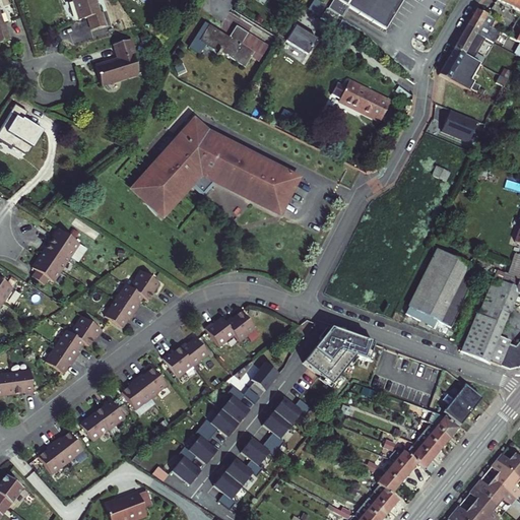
[(94,0),(70,0),(76,18),(85,16),(89,29),(104,24),(94,0)]
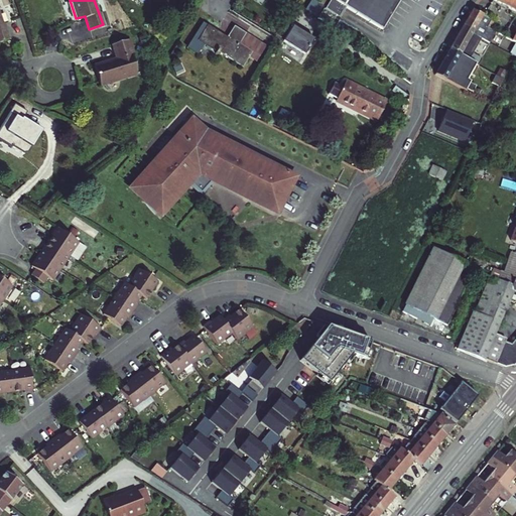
[(311,0),(306,8),(315,14),(323,3),(317,0),(311,0)]
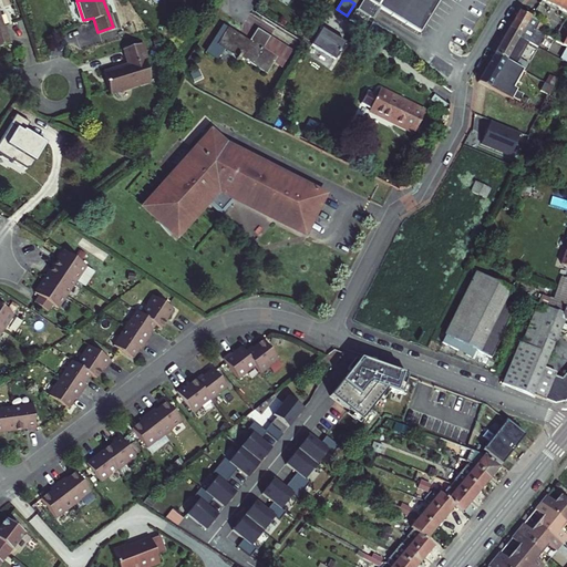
[(367,0),(421,31),(439,0),(367,0)]
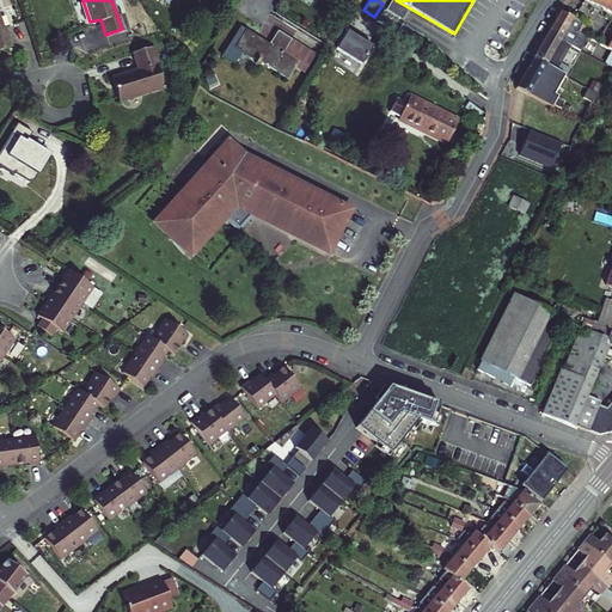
[(611,0),(585,0),(611,14),(611,0)]
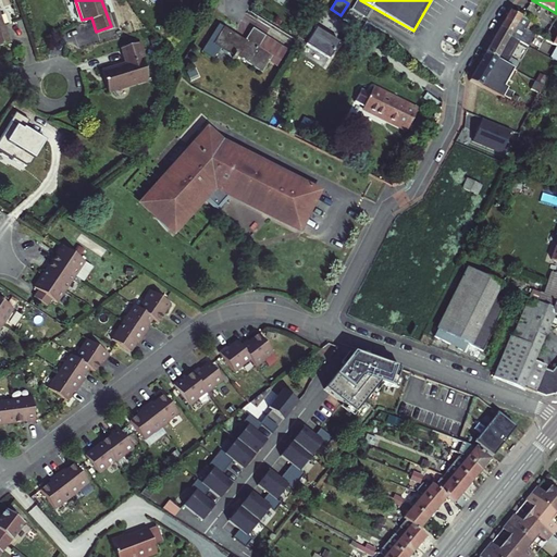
[(361,25),(364,13),(350,9),(347,21),(361,25)]
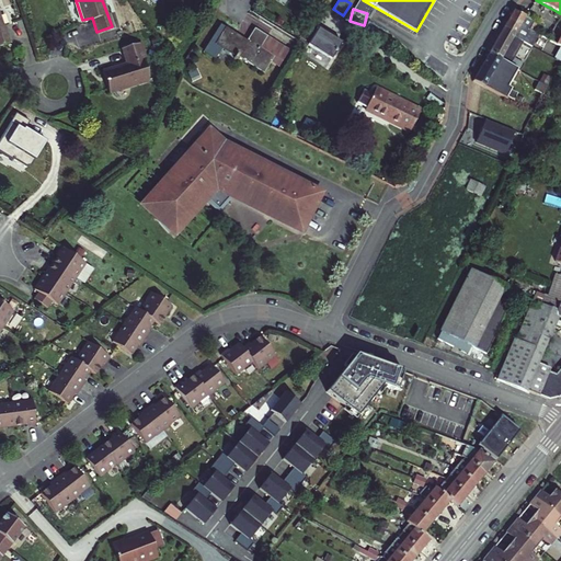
[(524,19),(513,12),(502,31),(514,37),(508,47),(526,57),(539,34),(535,32),(538,26),(524,19)]
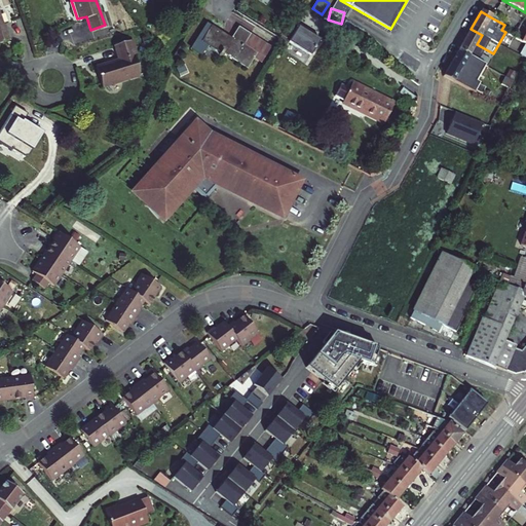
[(274,48),(239,27),(231,41),(212,30),(213,28),(207,25),(198,38),(222,51),(220,54),(223,57),(224,54),(249,69),(256,58),(265,64),(274,48)]
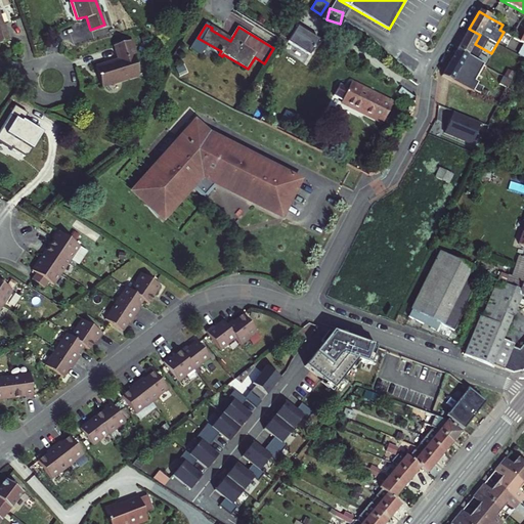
[(299,26),(288,43),(310,57),(320,40),(299,26)]
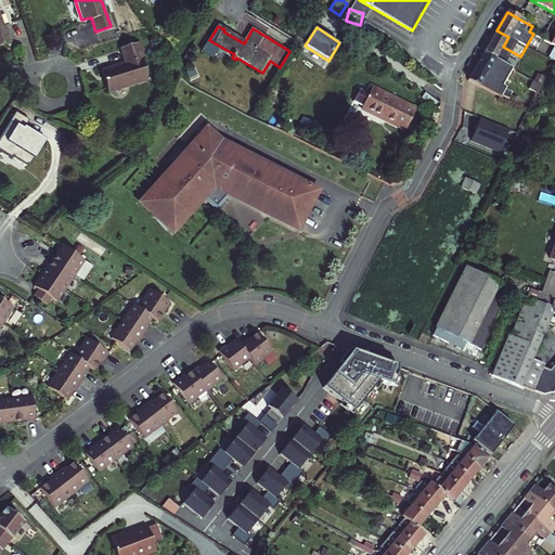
[(508,37),(497,30),(483,53),(495,60),(505,66),(507,62),(498,56),(503,47),(508,37)]
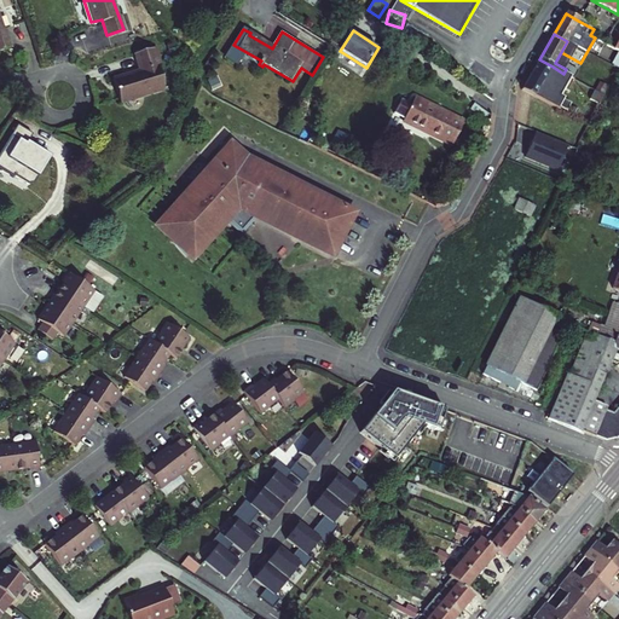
[(149,44),(129,48),(134,65),(106,74),(114,99),(161,85),(149,44)]
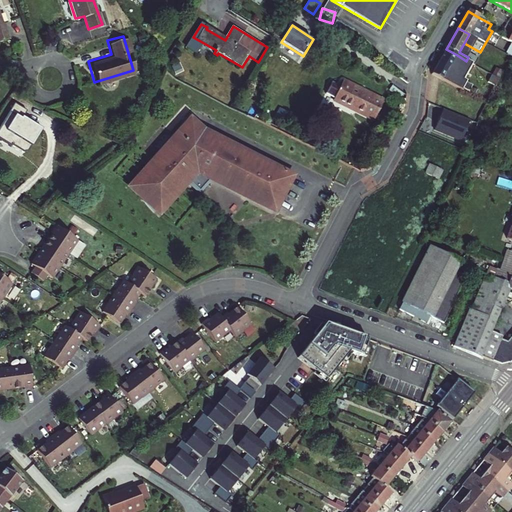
[(457,55),(446,49),(432,74),(461,91),(465,83),(447,72),(457,55)]
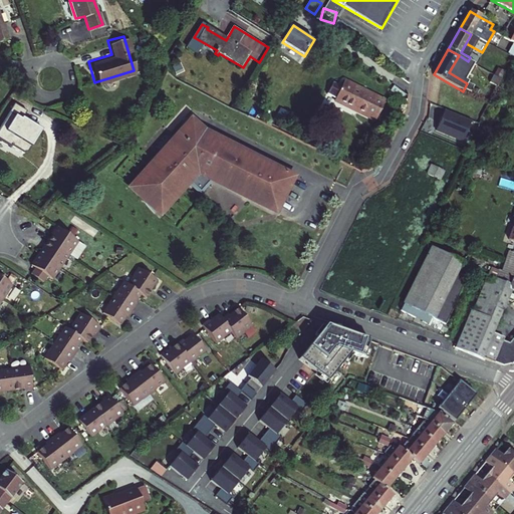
[(400,95),(409,85),(402,78),(393,88),(400,95)]
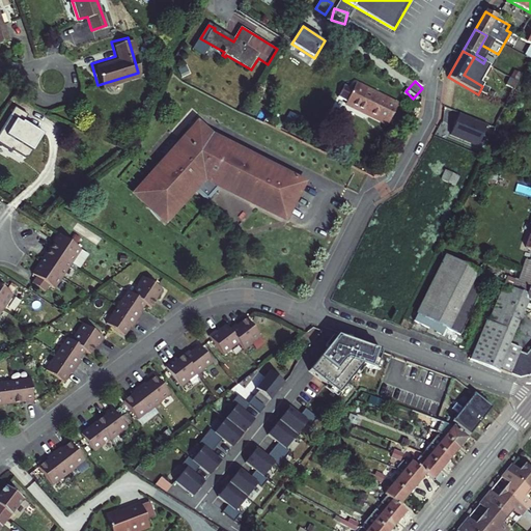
[(388,127),(396,109),(356,87),(354,91),(345,87),(339,100),(346,104),(345,106),(362,115),(363,113),(388,127)]
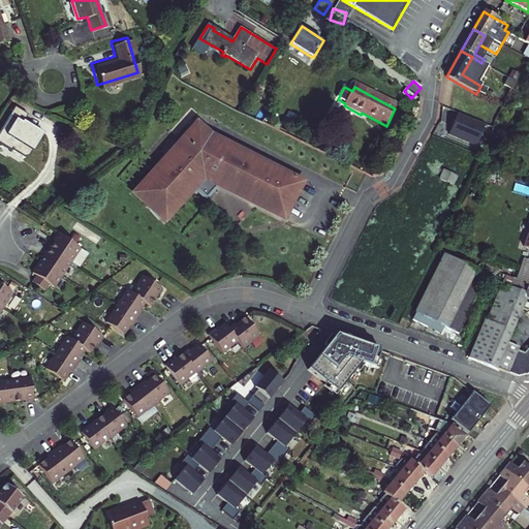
[(16,107),(0,133),(0,142),(24,156),(30,155),(43,133),(23,122),(27,114),(16,107)]
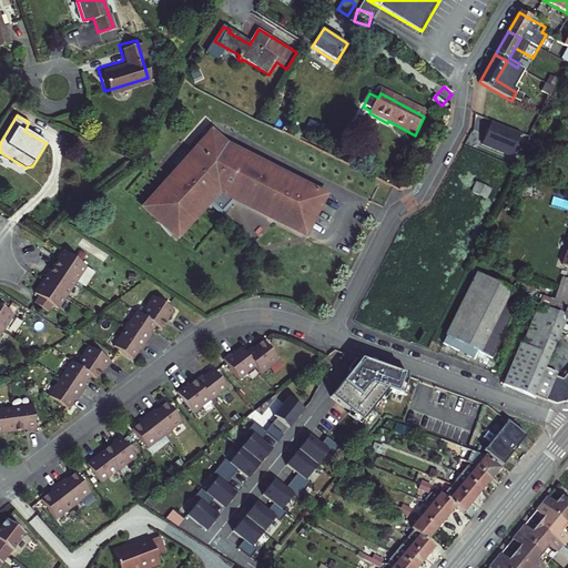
[(521,138),(492,124),(484,145),(513,158),(521,138)]
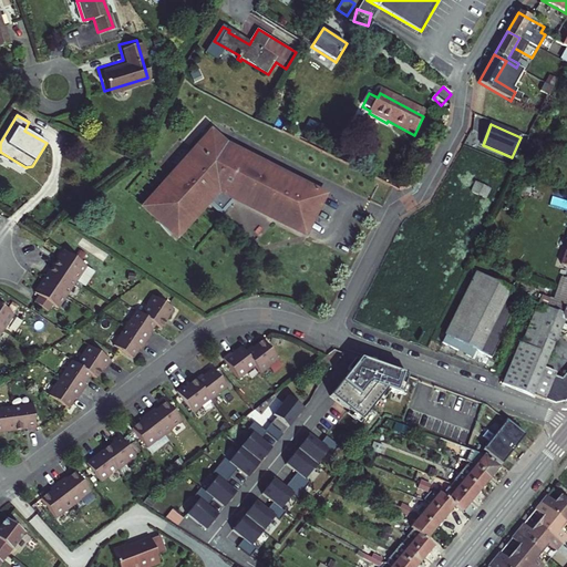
[(321,196),(229,148),(210,134),(145,206),(175,235),(204,206),(200,202),(220,181),(227,187),(224,193),(303,234),(321,196)]
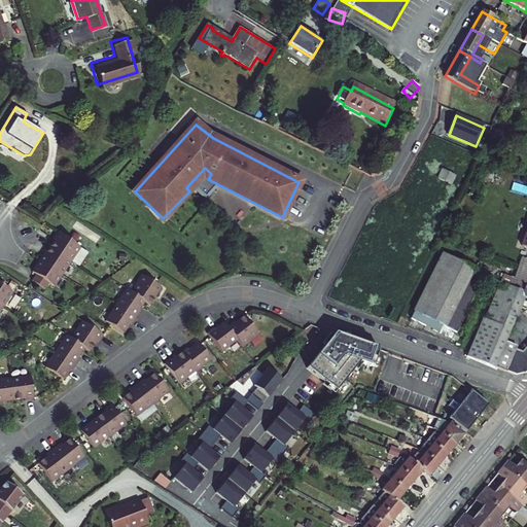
[(440,177),(454,183),(458,173),(444,167),(440,177)]
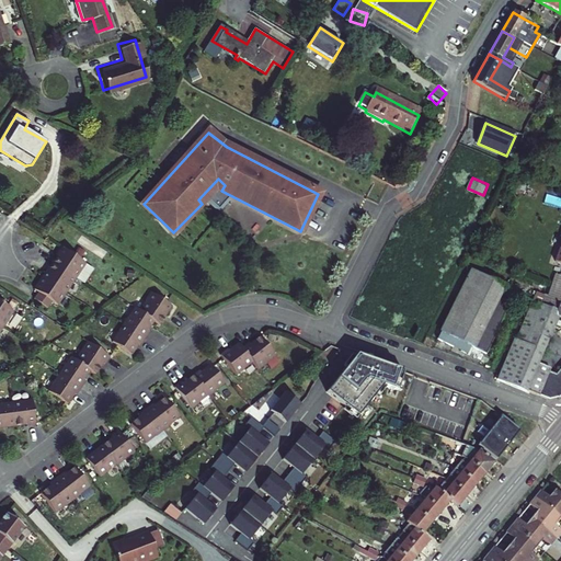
[(60,247),(50,262),(76,277),(86,262),(60,247)]
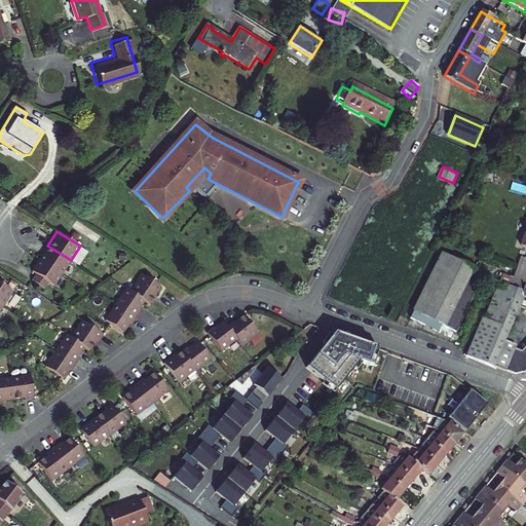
[(47,246),(38,260),(62,274),(71,260),(47,246)]
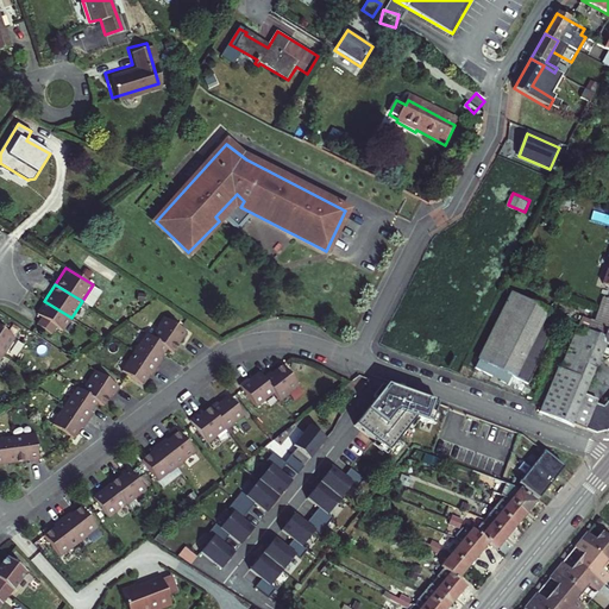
[(475,374),(510,388),(513,380),(528,385),(552,318),(502,296),(475,374)]
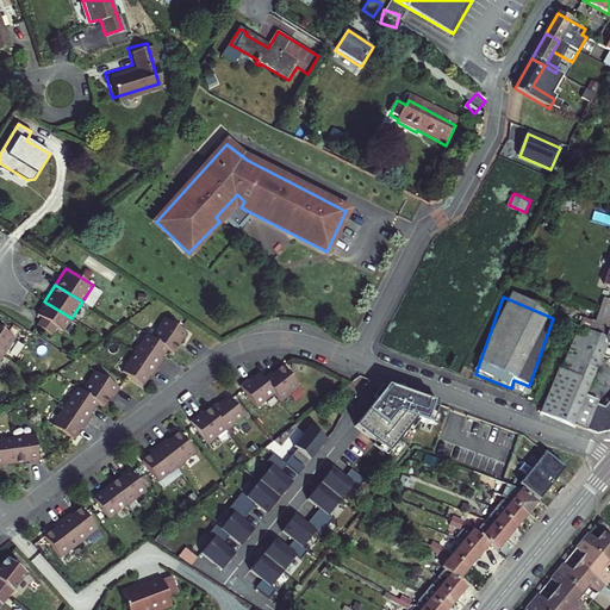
[(609,299),(608,299),(597,325),(592,323),(587,335),(608,343),(609,344),(609,299)]
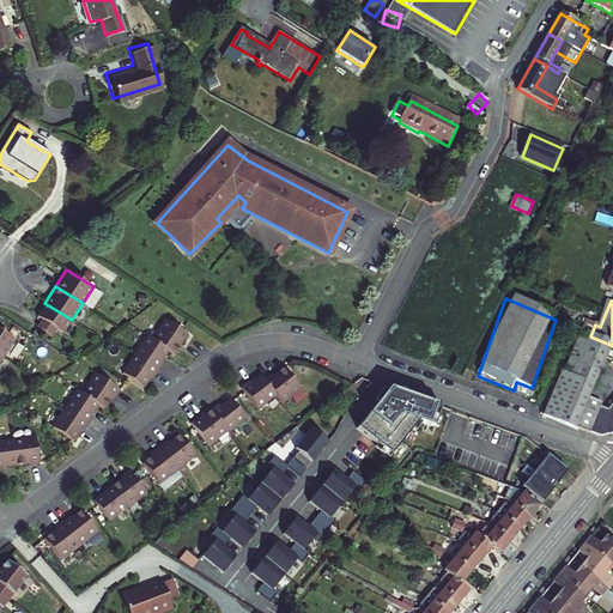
[(44,303),(34,320),(61,337),(72,320),(44,303)]
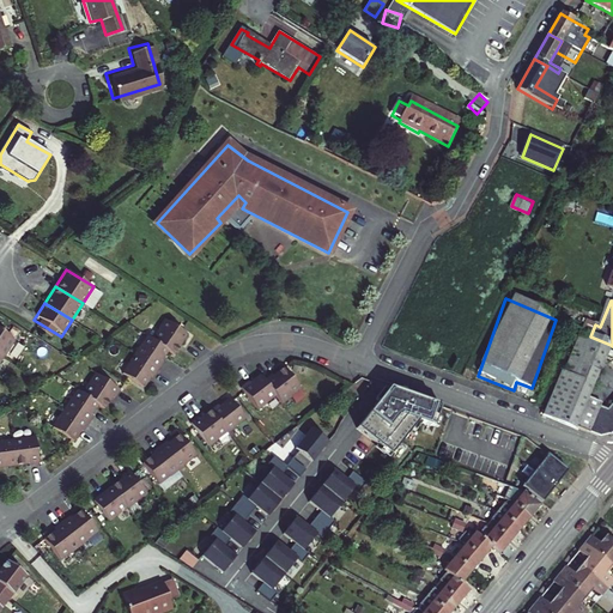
[(163,316),(137,350),(161,369),(187,335),(163,316)]
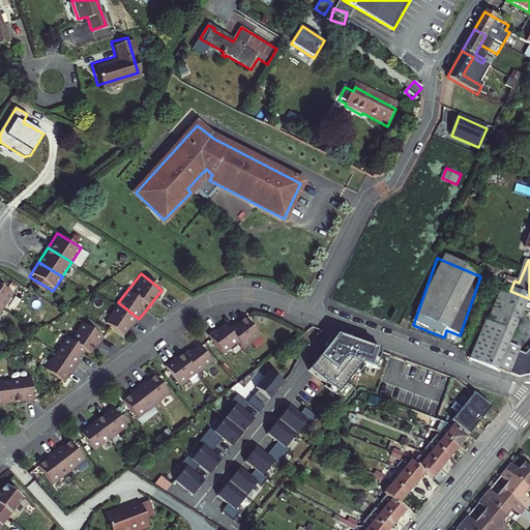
[(0,312),(12,293),(0,284),(0,312)]
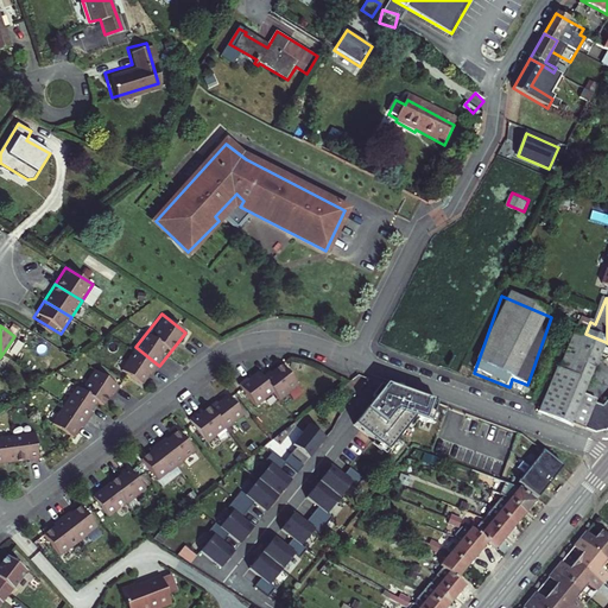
[(606,342),(586,334),(577,329),(537,410),(591,435),(607,431),(607,430),(607,398),(601,409),(591,405),(594,400),(582,396),(606,342)]
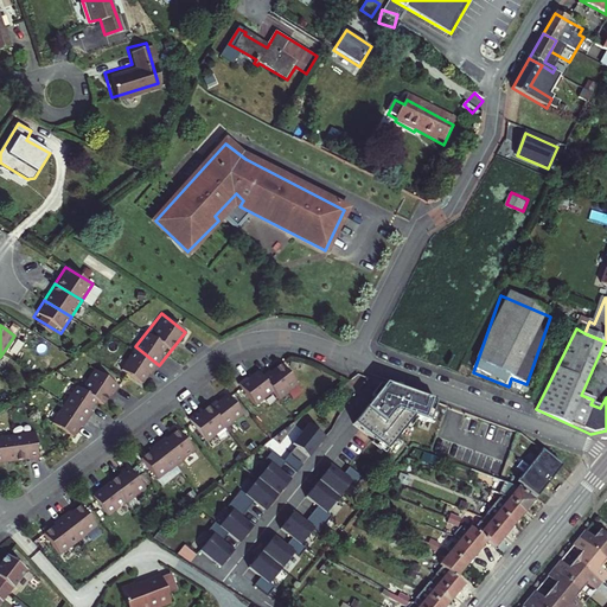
[(135,346),(119,365),(145,384),(159,365),(135,346)]
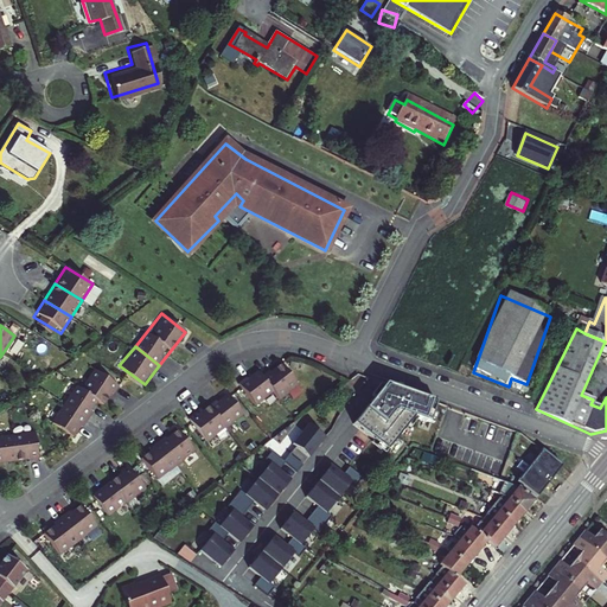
[(287,390),(298,383),(282,362),(270,371),(269,369),(262,374),(259,369),(248,377),(247,375),(240,381),(256,403),(273,390),(281,397),(288,391),(287,390)]
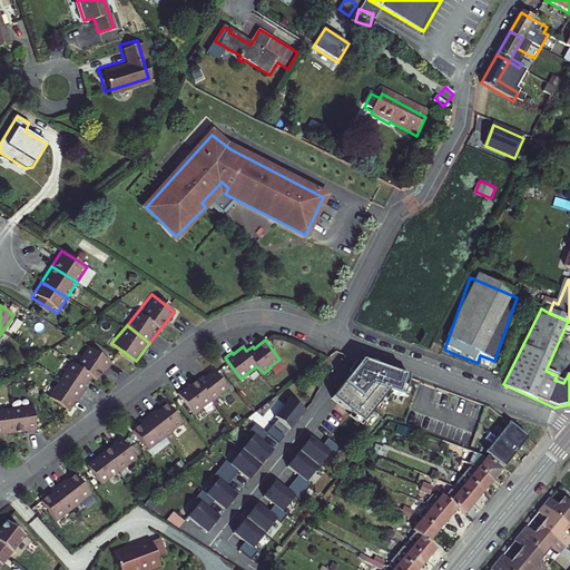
[(95,375),(107,359),(85,343),(72,360),(95,375)]
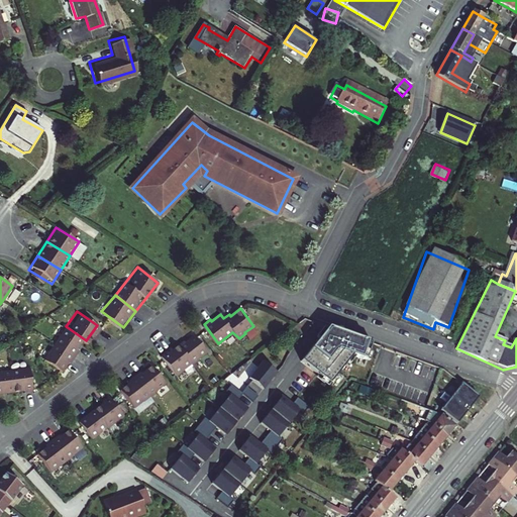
[(75,355),(86,340),(66,326),(55,341),(75,355)]
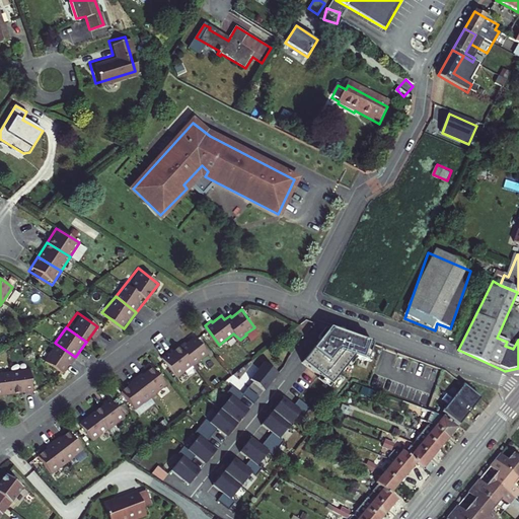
[(350,358),(363,363),(369,344),(325,328),(299,361),(327,384),(350,358)]
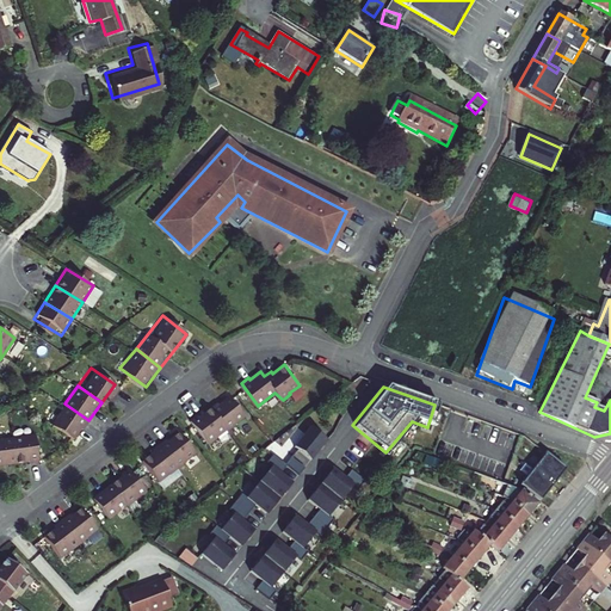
[(230,393),(211,407),(228,430),(247,415),(230,393)]
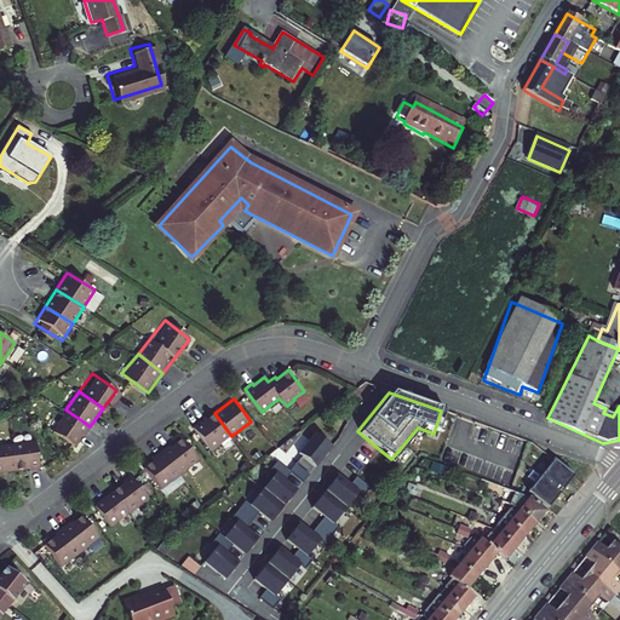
[(76,445),(90,426),(65,409),(52,428),(76,445)]
